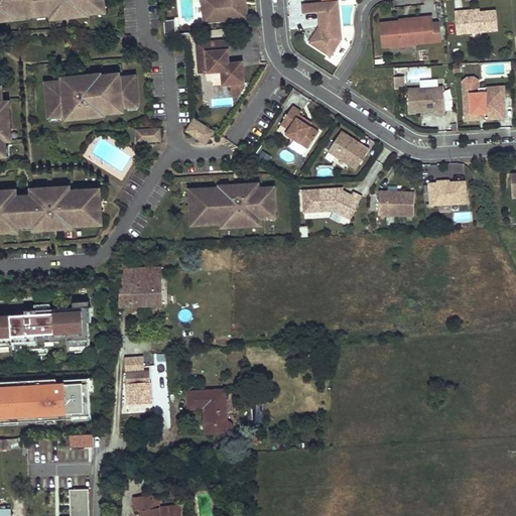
[(0,0),(0,19),(13,18),(13,16),(45,12),(45,13),(51,13),(51,14),(51,15),(62,14),(62,17),(84,14),(84,12),(89,11),(89,14),(99,13),(99,10),(106,9),(104,0),(0,0)]
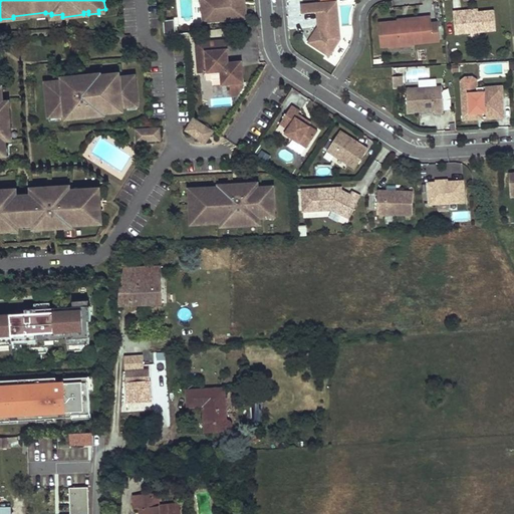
[(202,0),(203,14),(223,12),(223,20),(241,19),(240,8),(242,8),(241,0),(202,0)]
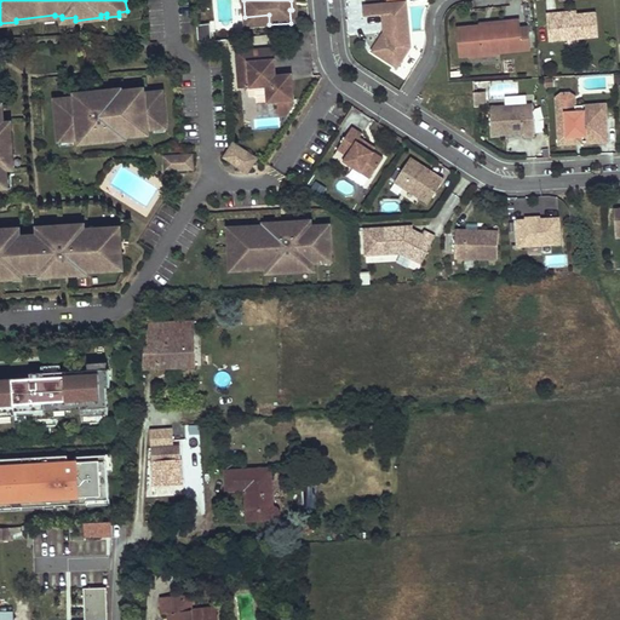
[(407,3),(365,6),(365,16),(383,15),(384,27),(390,30),(388,33),(385,33),(373,51),(397,67),(411,47),(407,3)]
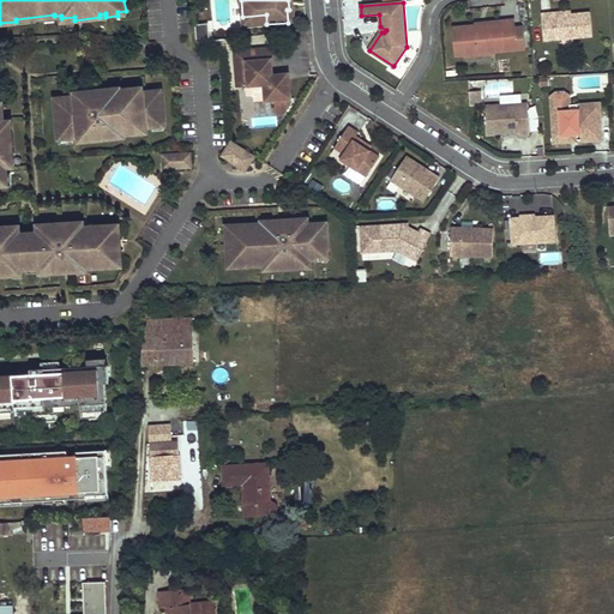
[(552,12),(542,13),(545,41),(593,36),(590,12),(572,13),(552,16),(552,12)]
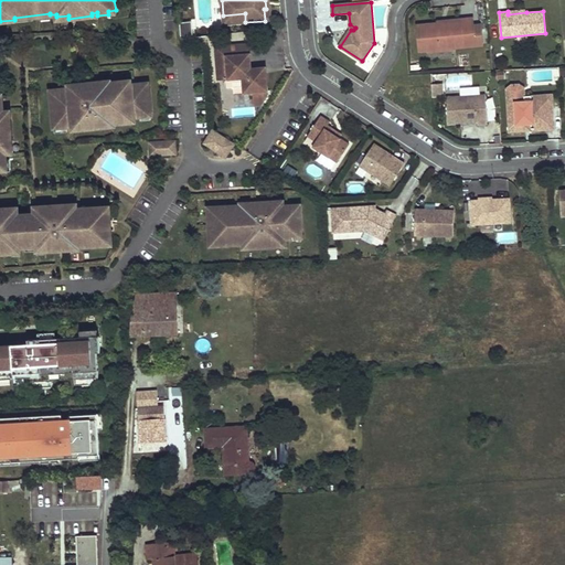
[(245,22),(245,13),(223,16),(224,24),(245,22)]
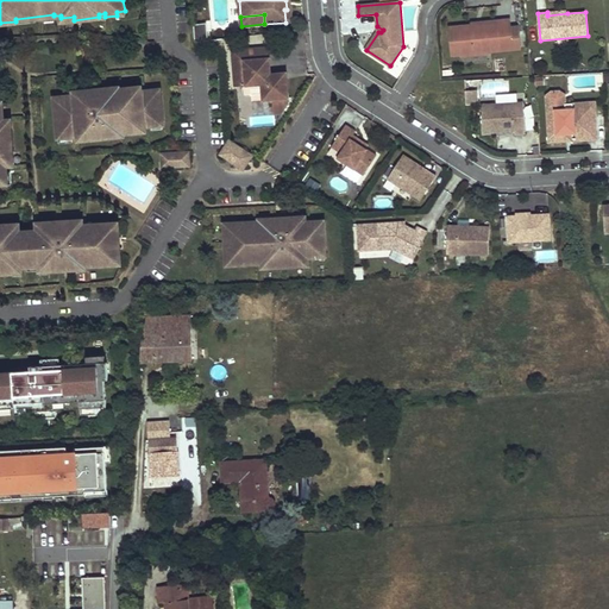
[(488,50),(512,48),(510,27),(509,19),(497,20),(498,23),(472,25),(459,26),(462,52),(488,50)]
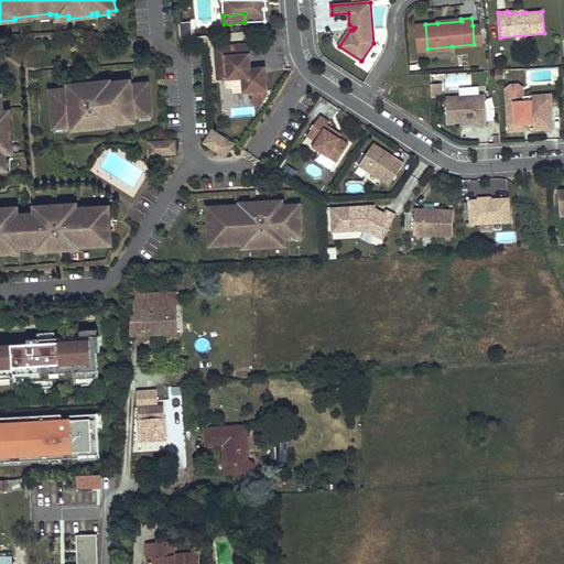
[(179,22),(180,38),(192,36),(191,21),(179,22)]
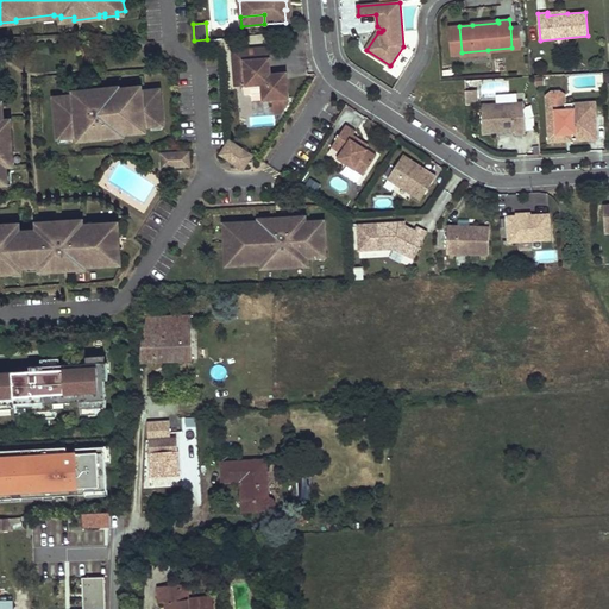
[(453,54),(462,52),(459,26),(451,27),(453,54)]
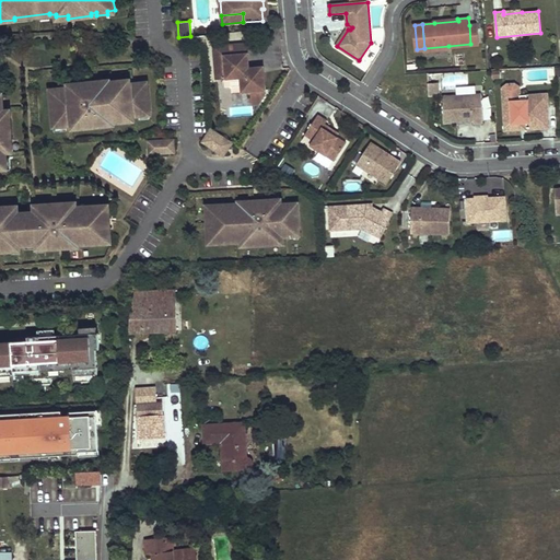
[(247,44),(220,46),(214,53),(217,80),(224,79),(225,88),(232,86),(232,93),(251,91),(253,104),(259,104),(266,94),(264,72),(261,72),(258,70),(258,67),(249,68),(247,44)]
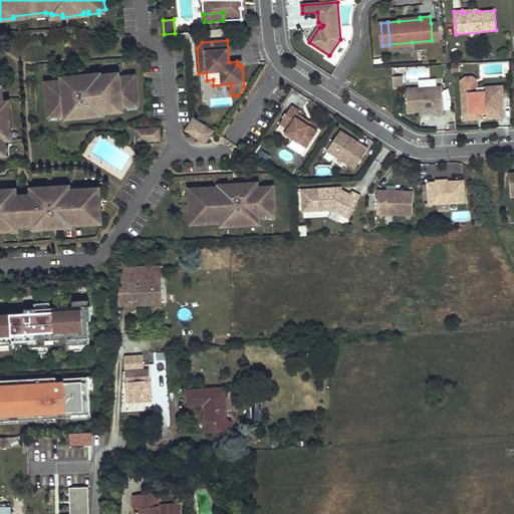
[(62,81),(46,82),(49,116),(66,114),(77,113),(78,117),(98,115),(97,112),(104,111),(109,111),(109,112),(117,111),(116,107),(122,106),(129,106),(129,105),(138,104),(135,76),(119,77),(113,78),(113,73),(105,74),(105,75),(100,76),(99,76),(100,77),(94,77),(94,75),(86,76),(87,77),(76,79),(76,77),(68,78),(69,80),(62,81)]
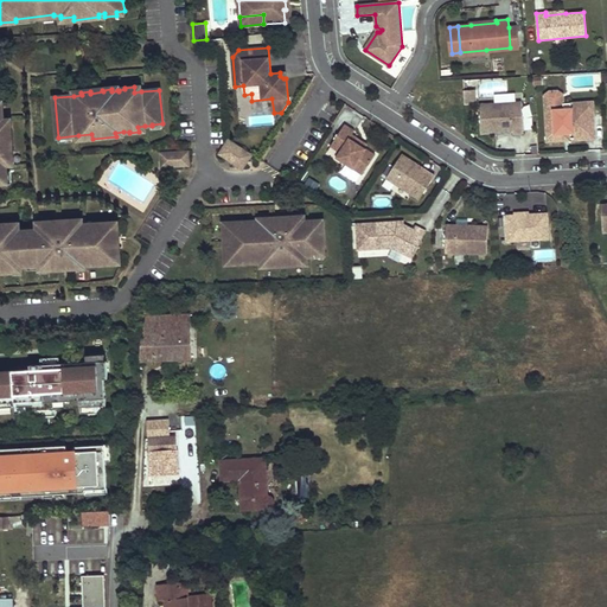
[(464,90),(465,101),(475,100),(475,89),(464,90)]
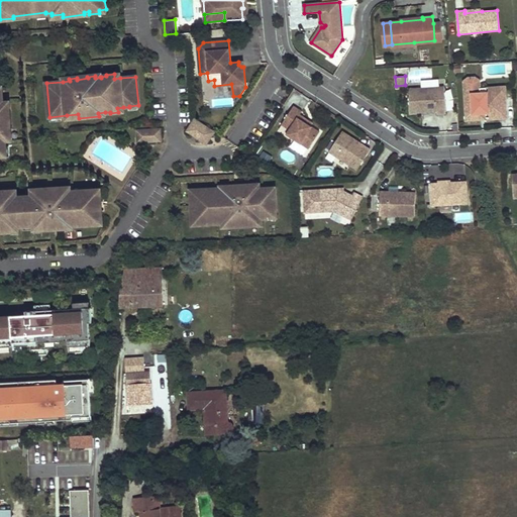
[(463,81),(466,105),(473,105),(472,93),(501,92),(502,102),(506,101),(506,87),(481,88),(480,81),(476,77),(468,78),(463,81)]
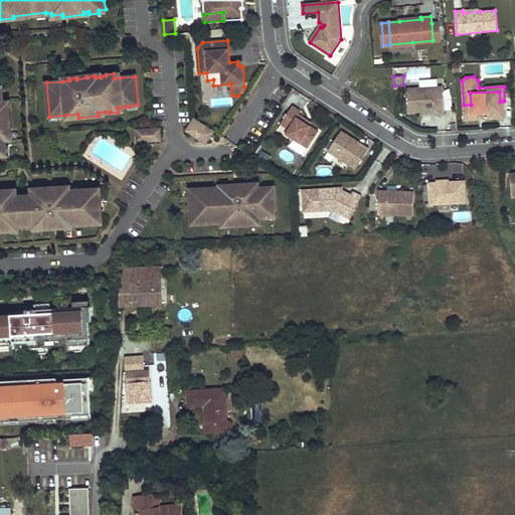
[(0,156),(5,156),(4,146),(6,146),(6,140),(8,140),(7,129),(11,129),(10,109),(7,109),(6,102),(3,102),(2,87),(0,87),(0,156)]
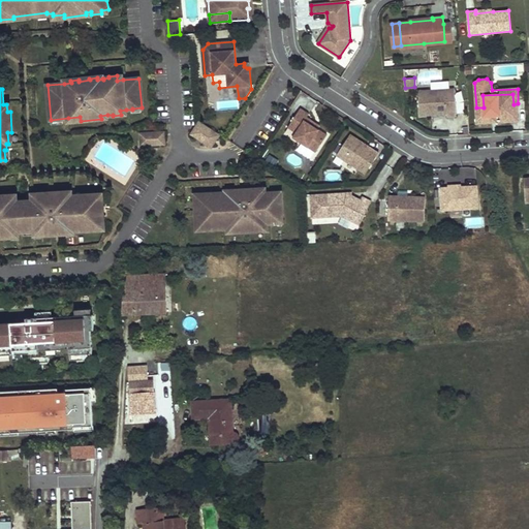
[(418,92),(421,116),(434,115),(434,112),(447,111),(447,114),(447,116),(457,116),(455,89),(418,92)]
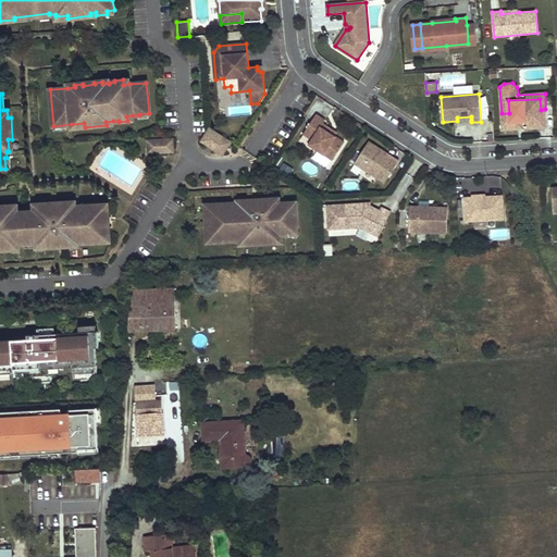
[(502,113),(503,130),(518,130),(518,122),(523,122),(527,122),(528,128),(546,127),(545,109),(541,110),(540,99),(508,100),(509,113),(502,113)]
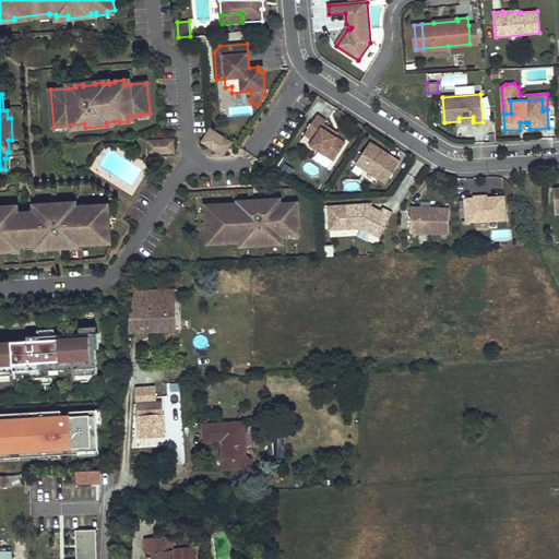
[(318,115),(305,134),(313,140),(310,145),(334,161),(346,143),(336,137),(331,133),(333,130),(324,123),(326,120),(318,115)]
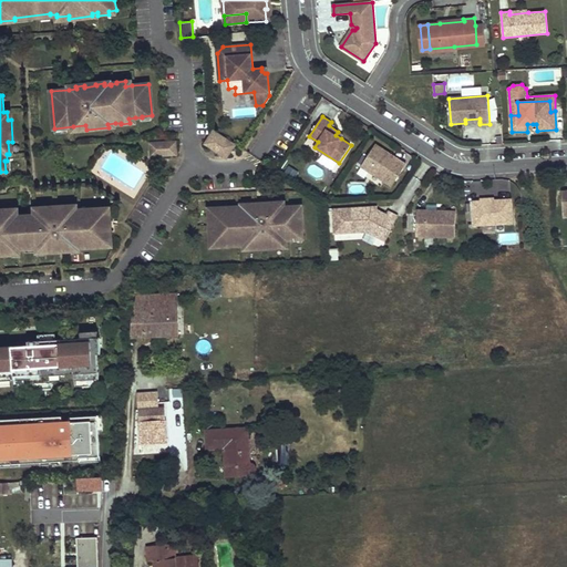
[(227,157),(236,144),(215,130),(206,144),(227,157)]
